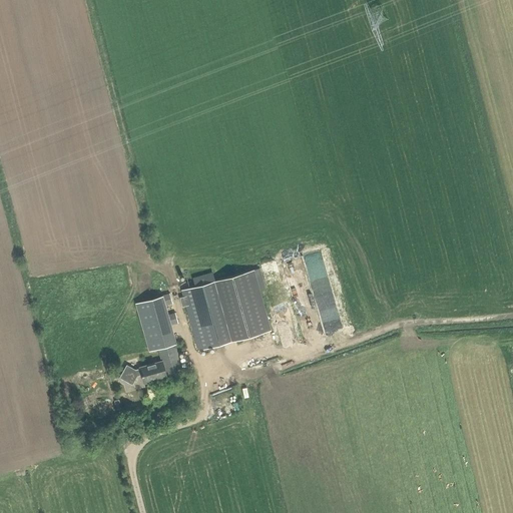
[(265,289),(260,269),(214,281),(231,342),(271,331),(260,290),(265,289)]
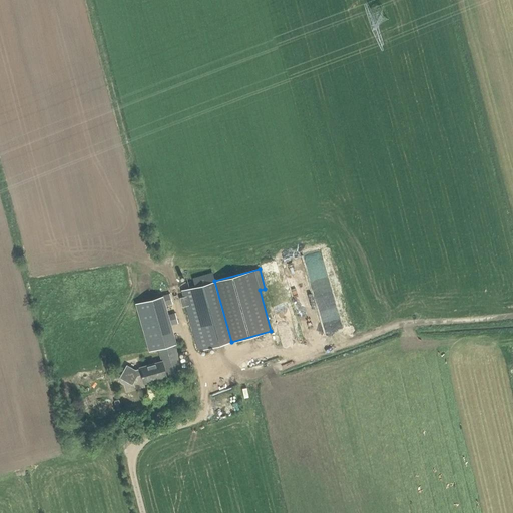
[(231,342),(213,282),(181,291),(198,351),(231,342)]
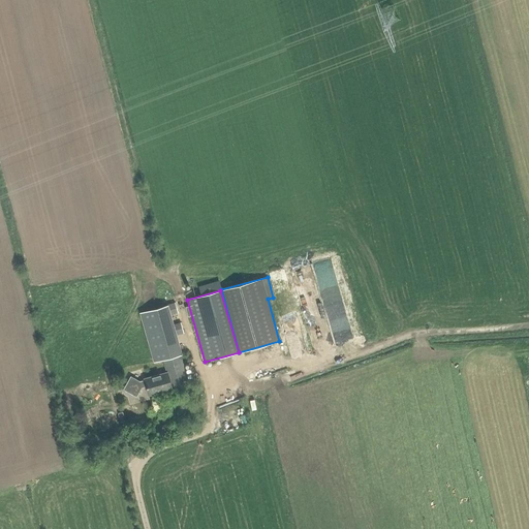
[(180,359),(165,306),(137,314),(152,366),(180,359)]
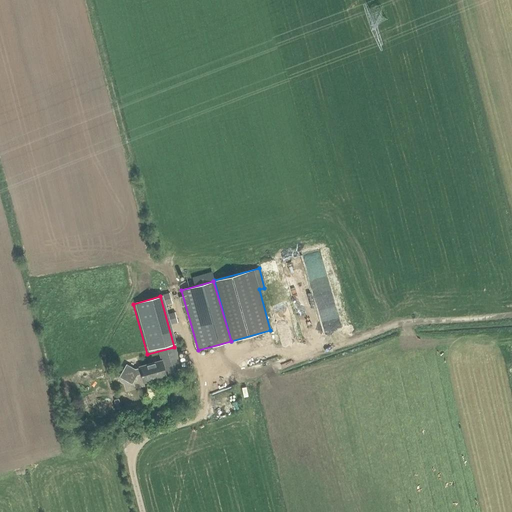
[(135,369),(126,365),(119,377),(132,385),(137,376),(141,375),(143,383),(155,379),(156,381),(166,378),(161,361),(139,367),(139,368),(135,369)]
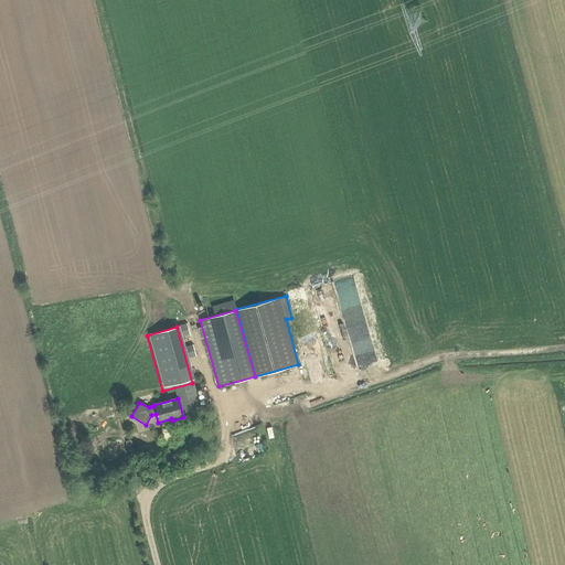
[(205,440),(198,444),(200,450),(208,447),(205,440)]
